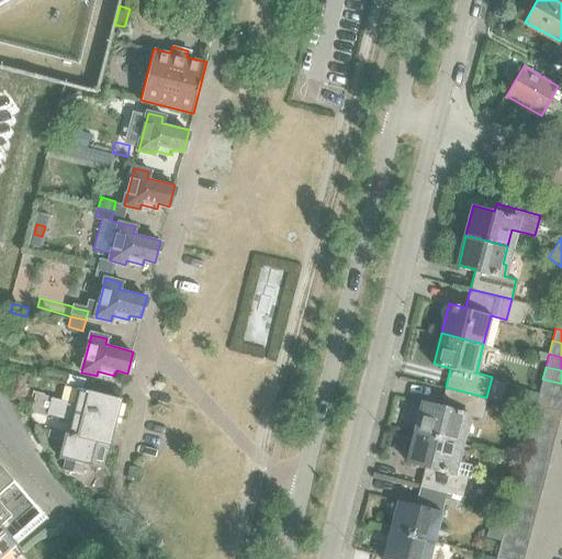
[(83,387),(86,377),(68,372),(66,382),(83,387)]
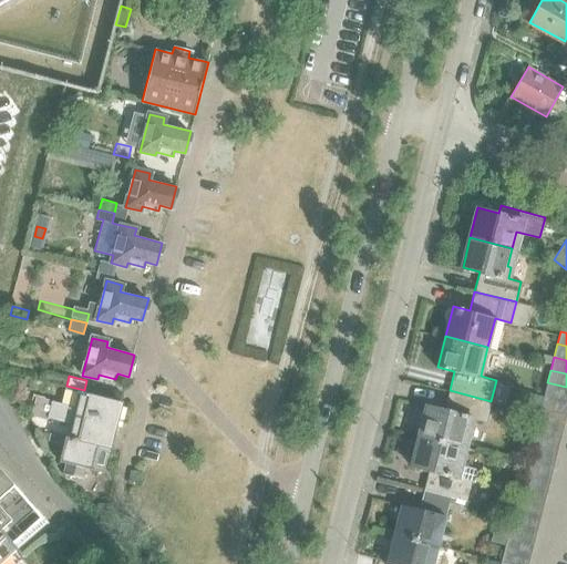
[(566,400),(566,387),(547,382),(544,396),(566,400)]
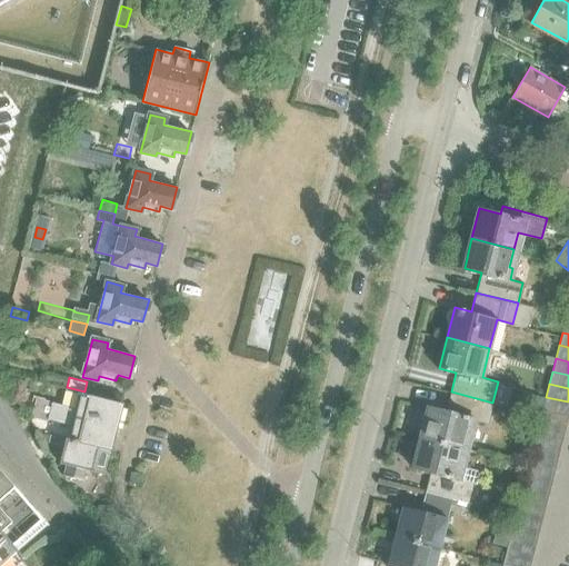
[(421,437),(463,447),(468,430),(471,432),(473,418),(488,421),(492,403),(451,391),(446,410),(429,406),(421,437)]
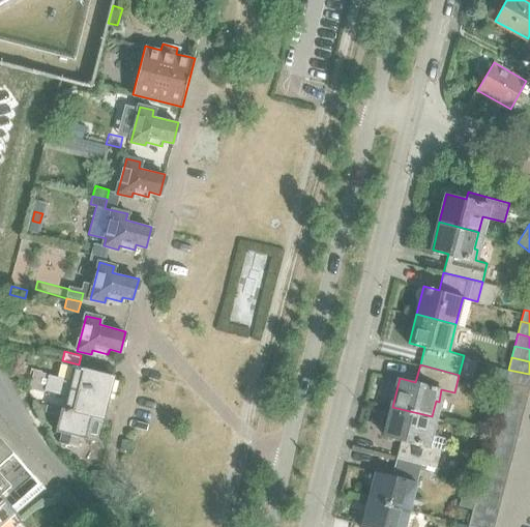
[(34,378),(108,398),(114,375),(71,366),(68,379),(36,371),(34,378)]
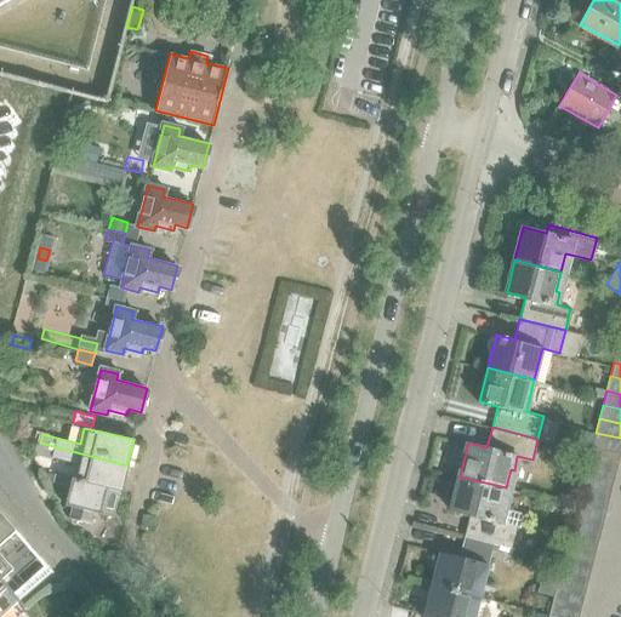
[(620,453),(620,451),(620,438),(596,433),(592,446),(620,453)]
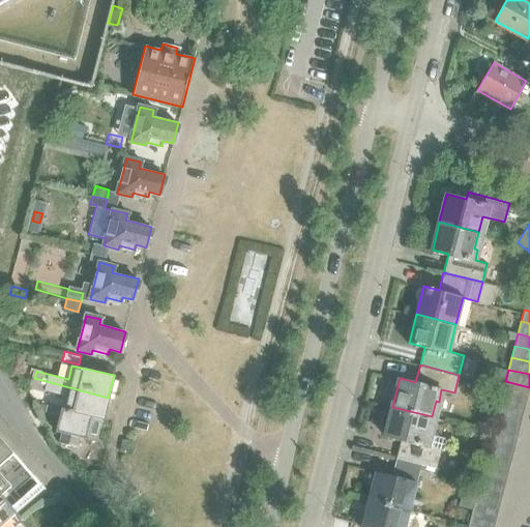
[(64,394),(60,408),(101,419),(102,419),(108,398),(34,378),(31,387),(45,390),(46,389),(64,394)]
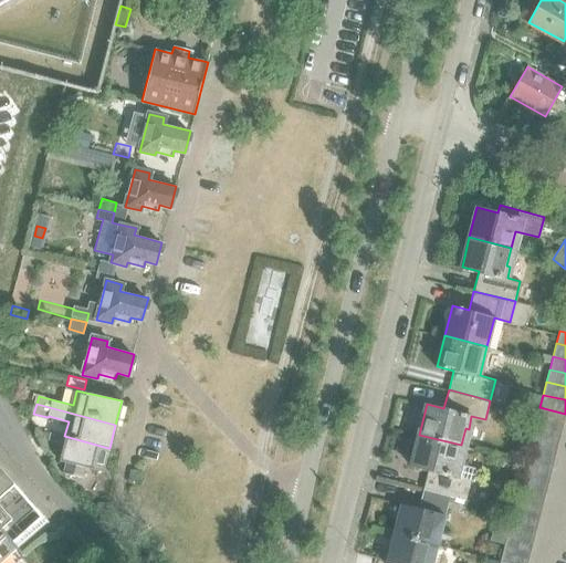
[(563,427),(565,414),(540,407),(536,420),(563,427)]
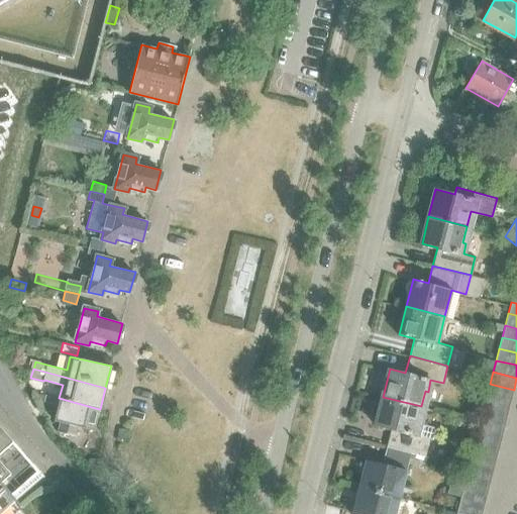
[(511,401),(514,390),(490,384),(487,395),(511,401)]
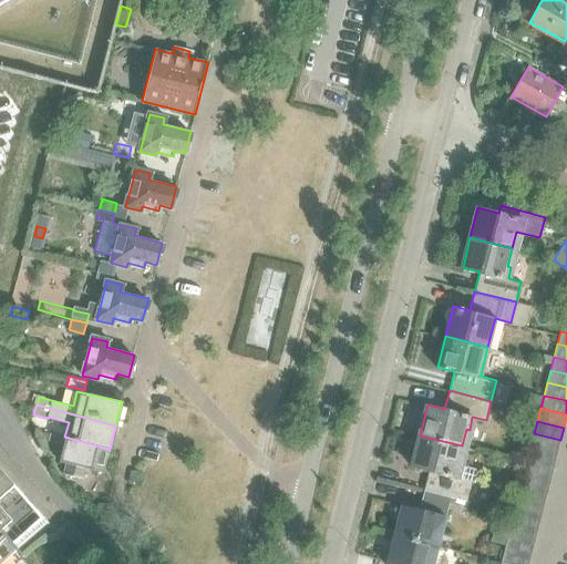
[(103,471),(109,449),(64,437),(50,433),(49,440),(63,443),(60,460),(66,462),(63,473),(83,478),(85,467),(103,471)]
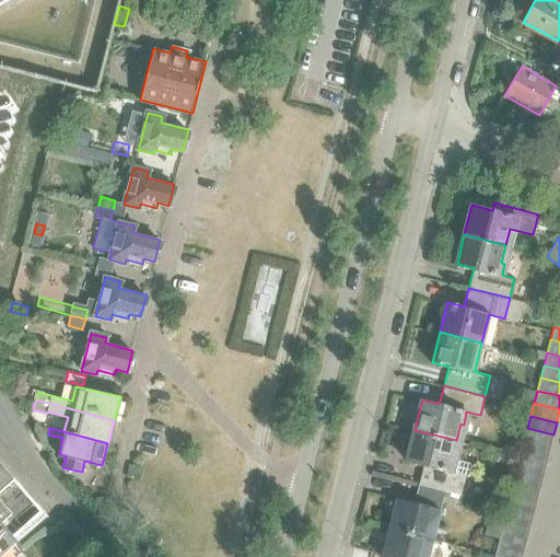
[(550,448),(553,434),(527,428),(524,441),(550,448)]
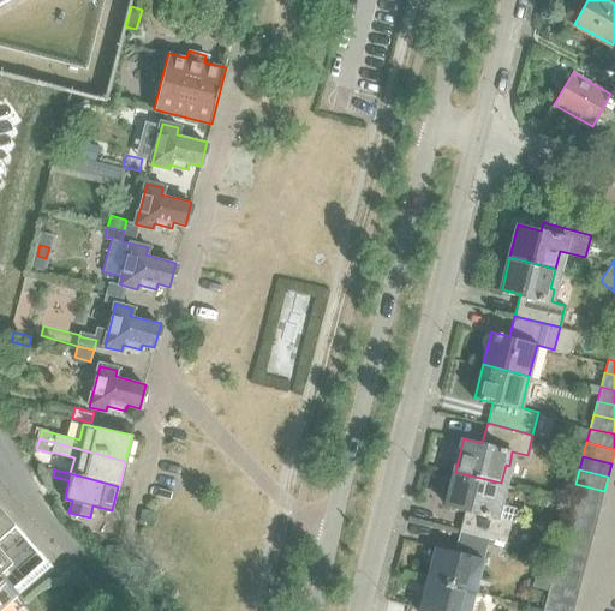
[(465,509),(460,531),(488,538),(506,541),(512,519),(496,515),(500,502),(496,501),(501,483),(455,472),(447,504),(465,509)]
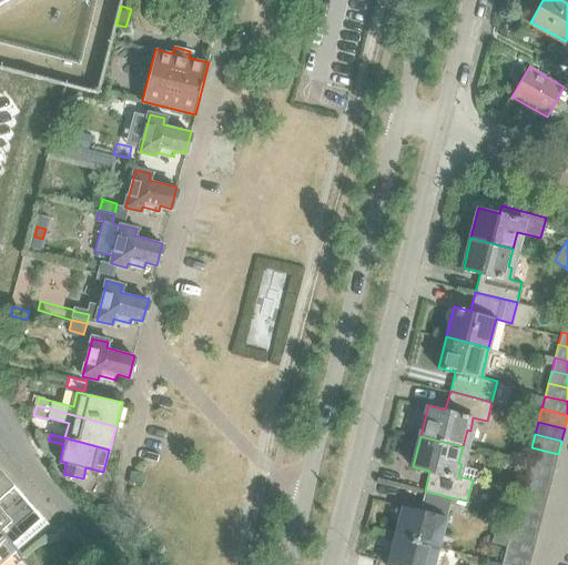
[(555,466),(558,454),(531,447),(529,460),(555,466)]
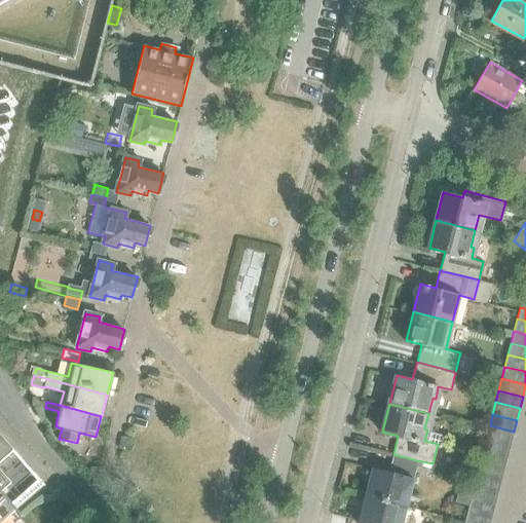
[(511,444),(514,432),(490,425),(487,438),(511,444)]
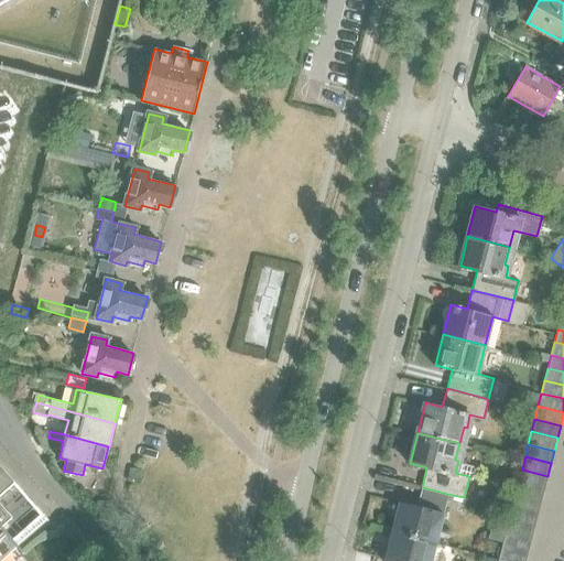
[(0,560),(0,559),(47,519),(0,464),(0,560)]
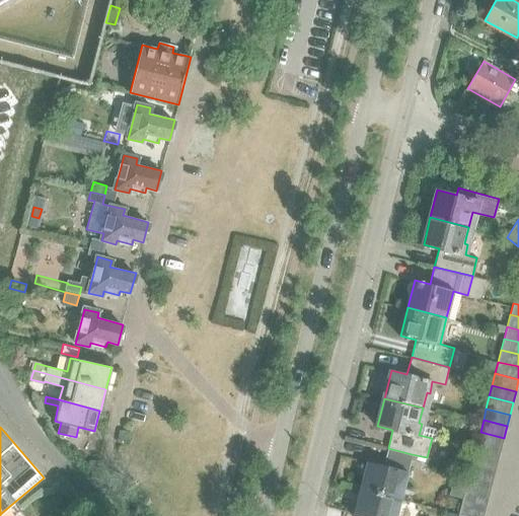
[(501,449),(504,438),(480,432),(477,443),(501,449)]
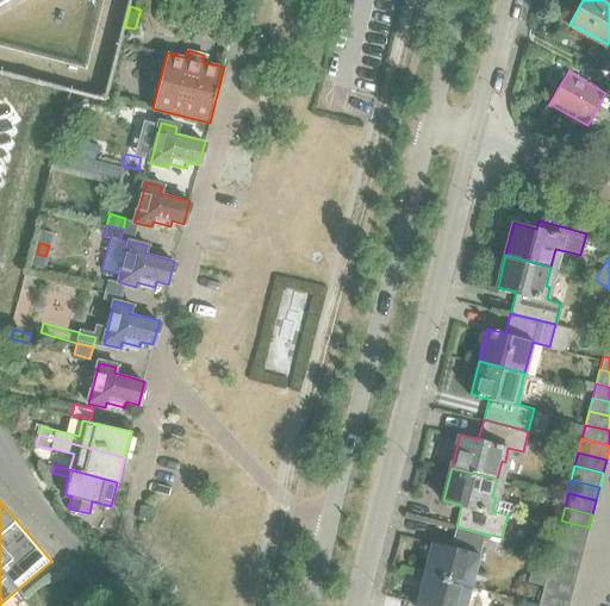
[(585,542),(589,528),(561,520),(558,535),(585,542)]
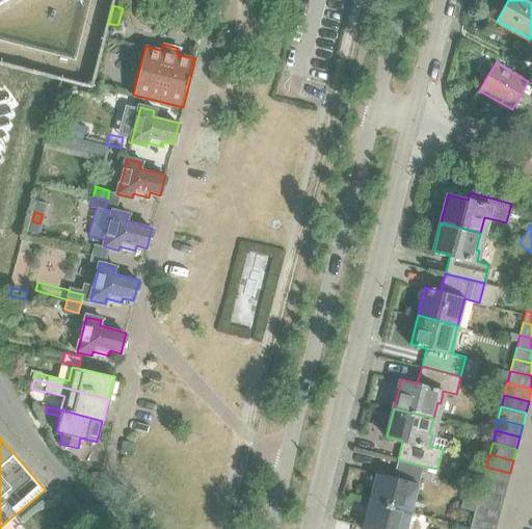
[(410,511),(422,466),(398,459),(394,477),(377,473),(370,501),(410,511)]
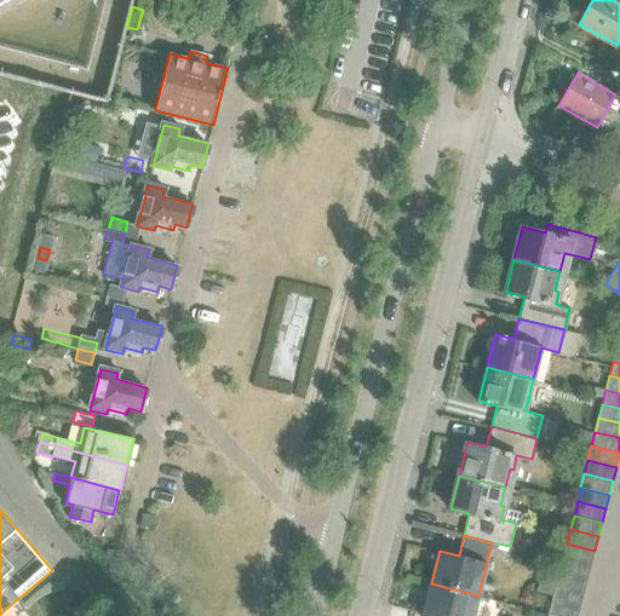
[(591,564),(595,551),(567,543),(563,557),(591,564)]
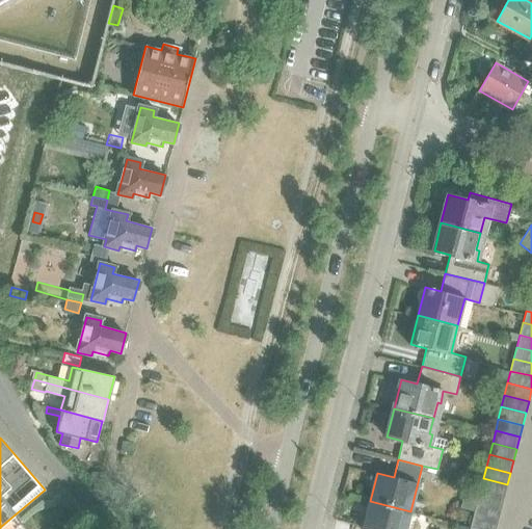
[(504,497),(507,484),(483,478),(480,491),(504,497)]
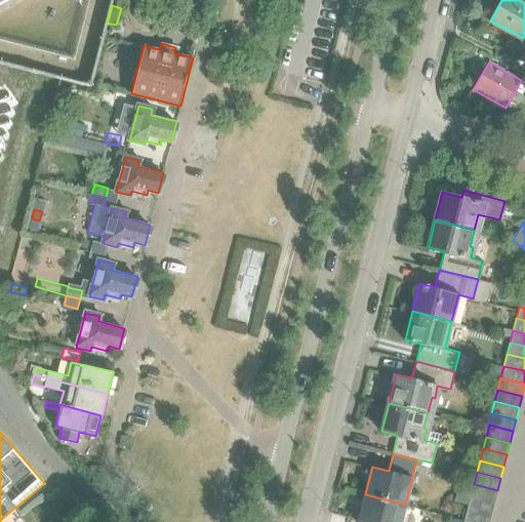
[(494,502),(497,490),(474,484),(471,495),(494,502)]
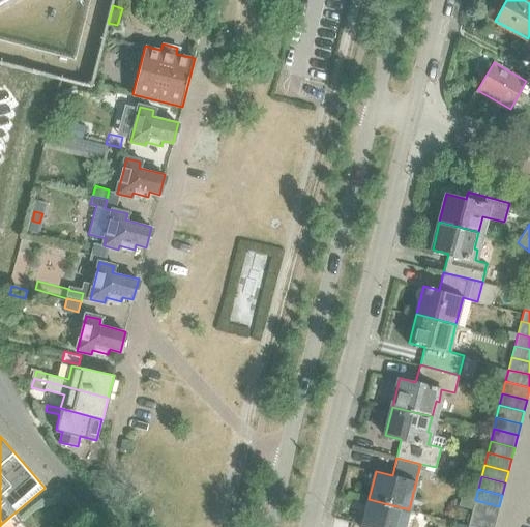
[(404,526),(409,509),(369,499),(361,526),(404,526)]
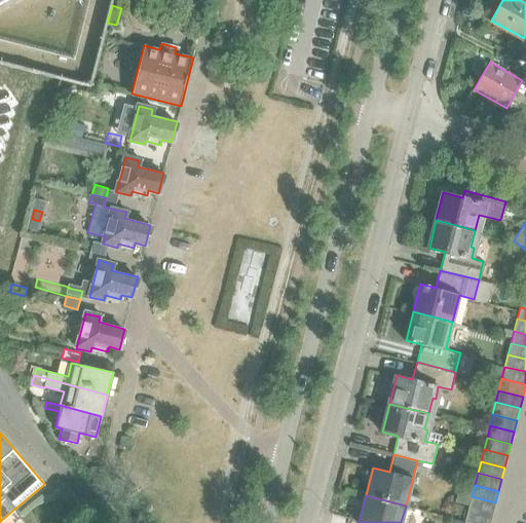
[(492,515),(495,502),(472,496),(468,509),(492,515)]
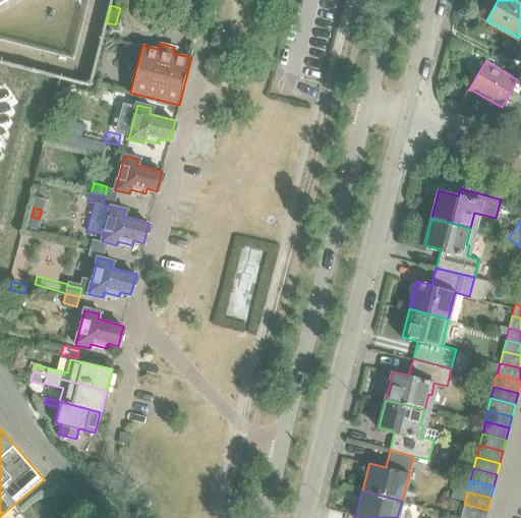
[(471,517),(484,517),(487,510),(464,504),(461,515),(471,517)]
